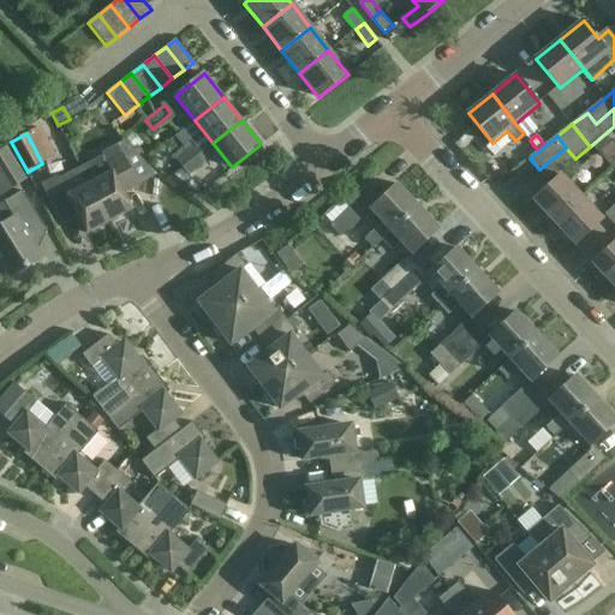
[(614,147),(607,136),(595,145),(607,161),(614,154),(614,147)]
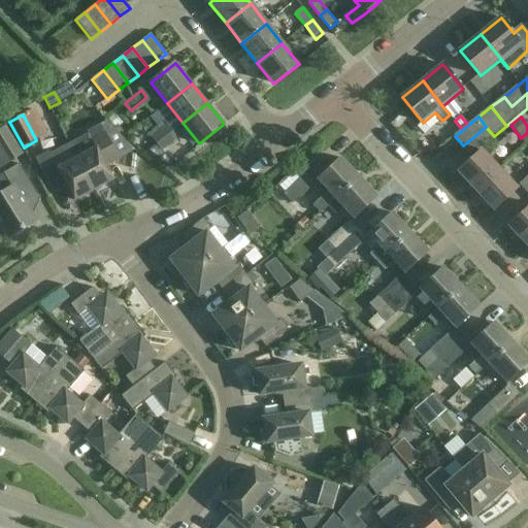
[(158,143),(173,131),(167,124),(152,137),(158,143)]
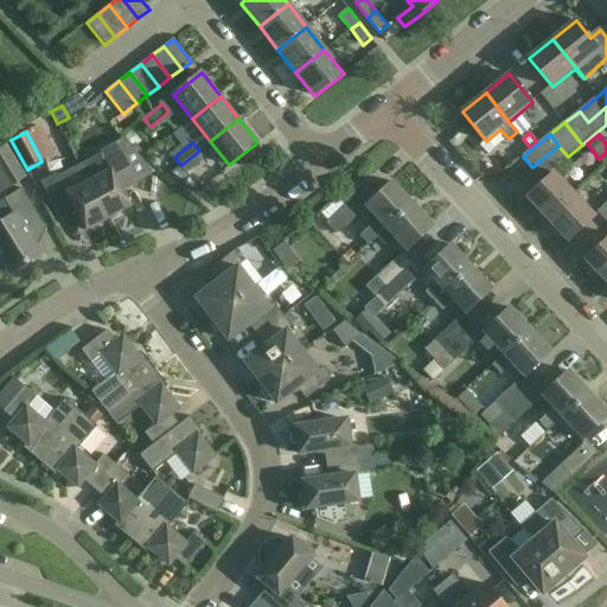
[(136,183),(121,154),(115,144),(100,152),(101,154),(80,166),(107,219),(131,208),(121,191),(136,183)]
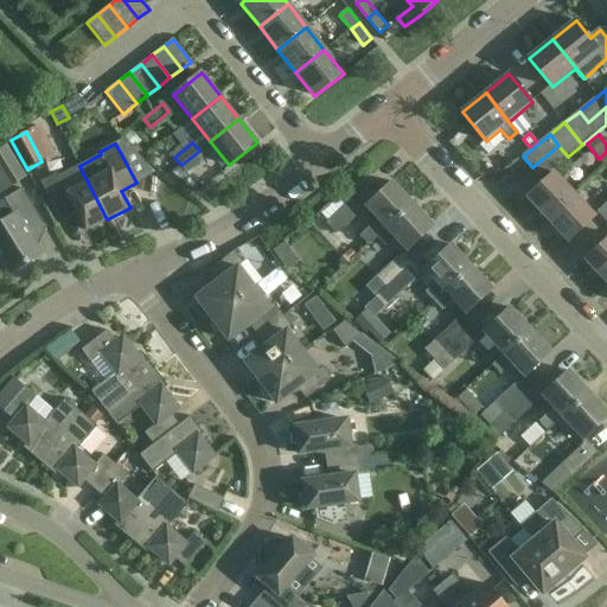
[(6,145),(0,148),(0,193),(26,177),(6,145)]
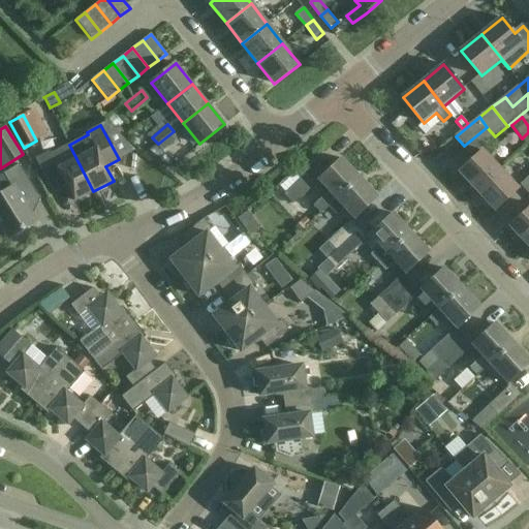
[(495,136),(487,127),(464,146),(471,155),(495,136)]
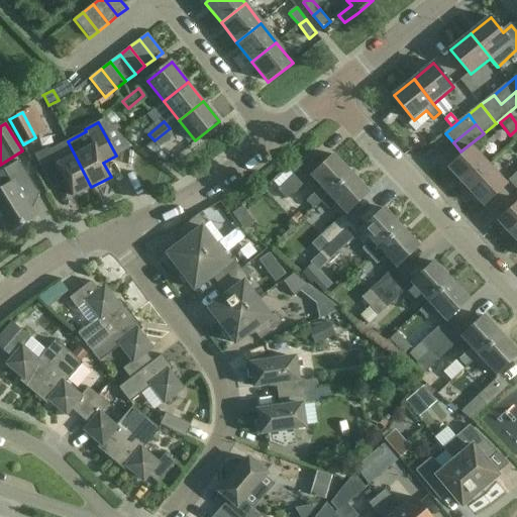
[(170,128),(154,140),(160,147),(175,134),(170,128)]
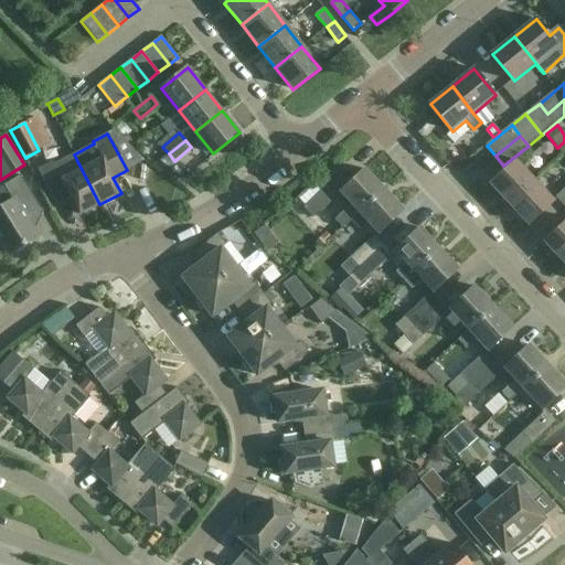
[(99,204),(74,155),(54,164),(52,162),(38,170),(57,208),(71,200),(78,215),(99,204)]
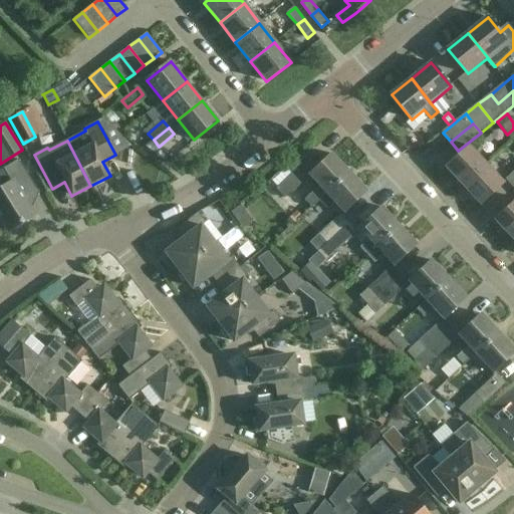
[(447,168),(464,187),(487,166),(470,147),(447,168)]
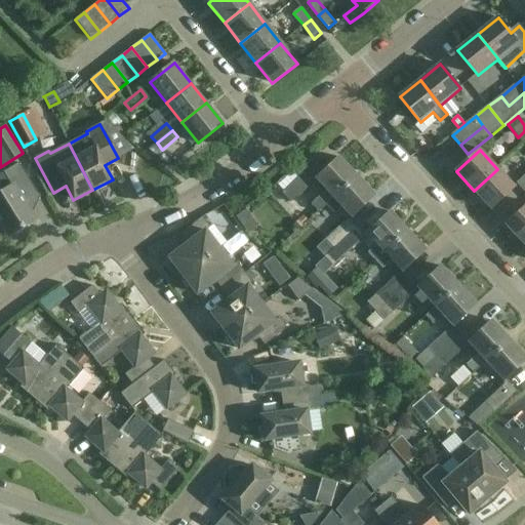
[(326,205),(333,198),(357,176),(338,158),(315,179),(326,191),(311,204),(318,212),(326,205)]
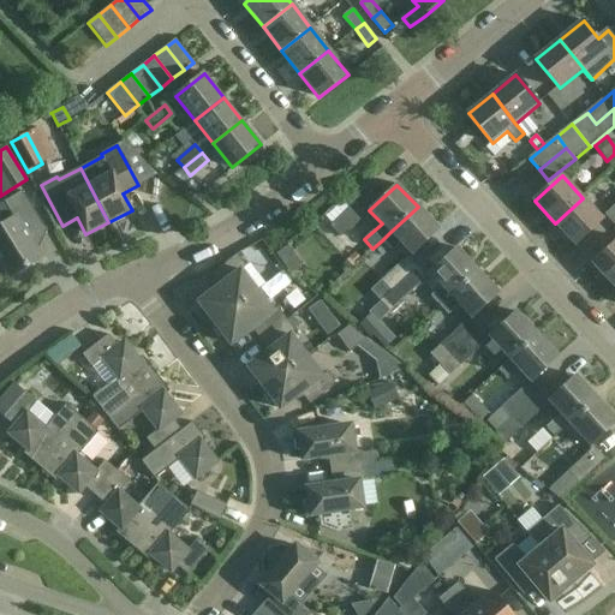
[(0,261),(10,278),(41,258),(30,243),(47,232),(22,192),(4,203),(5,203),(1,207),(0,207),(0,261)]
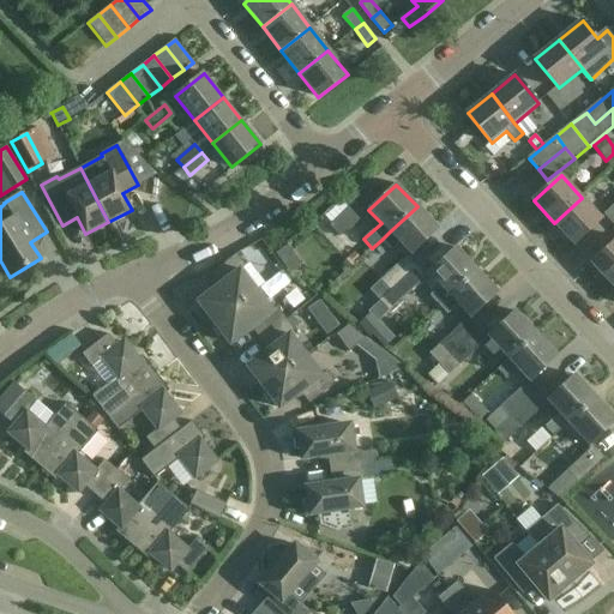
[(345,192),(321,215),(331,224),(356,202),(345,192)]
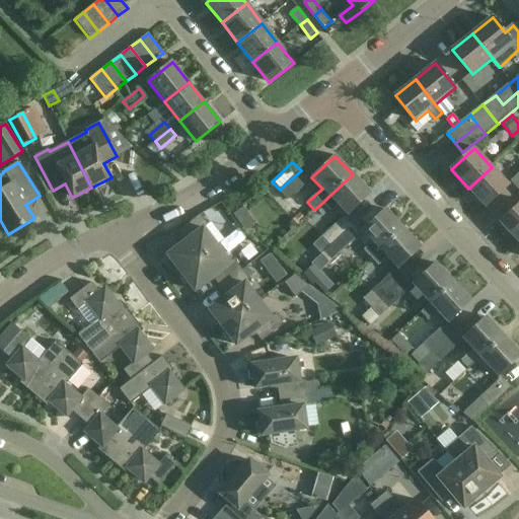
[(492,167),(468,189),(486,207),(509,186),(492,167)]
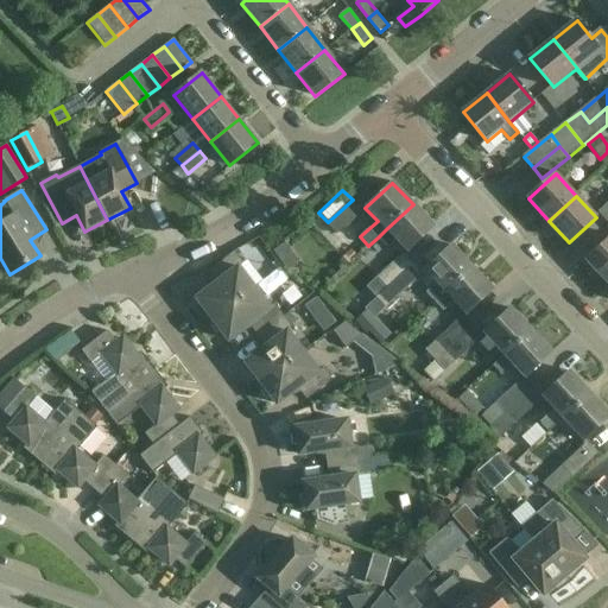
[(336,234),(362,210),(353,200),(328,222),(327,223),(336,234)]
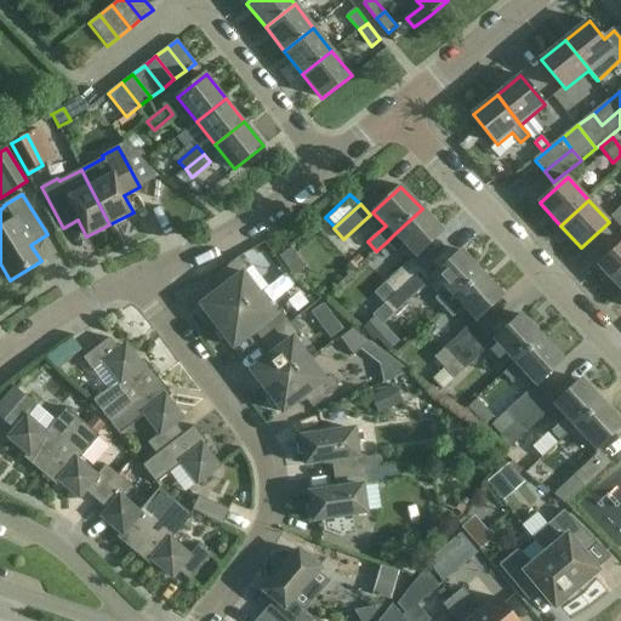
[(394,234),(386,243),(394,252),(403,244),(415,257),(443,232),(422,209),(394,234)]
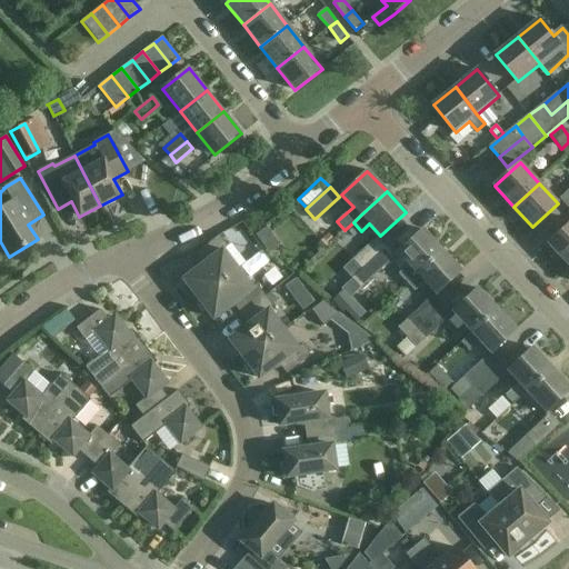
[(568,225),(548,245),(567,266),(568,262),(568,225)]
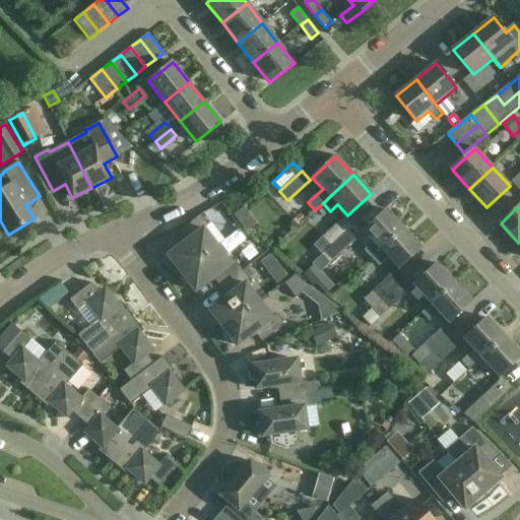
[(244,208),(235,215),(239,220),(248,214),(244,208)]
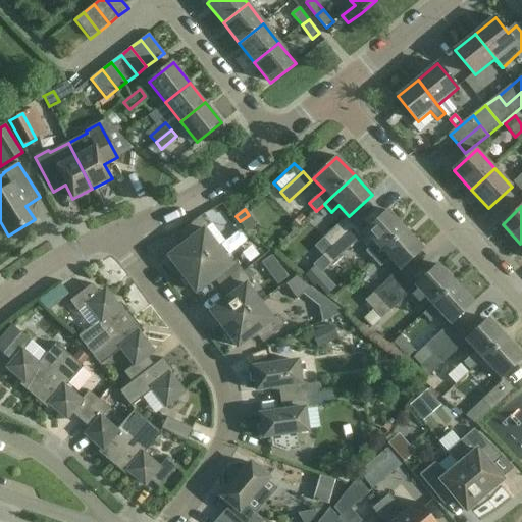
[(387,211),(364,232),(374,244),(366,252),(373,260),(405,230),(387,211)]
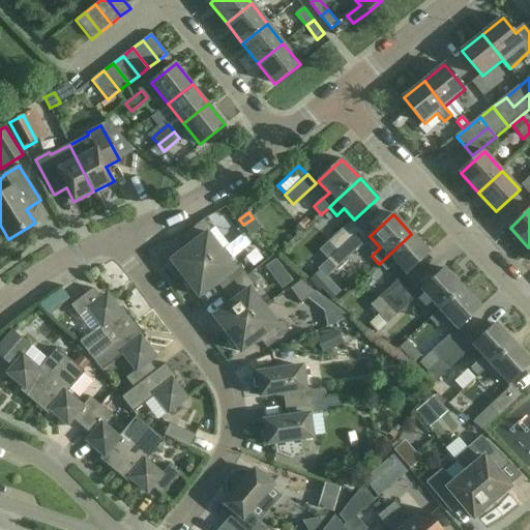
[(173,271),(181,282),(221,252),(207,234),(212,230),(204,219),(181,237),(189,246),(171,261),(176,268),(173,271)]
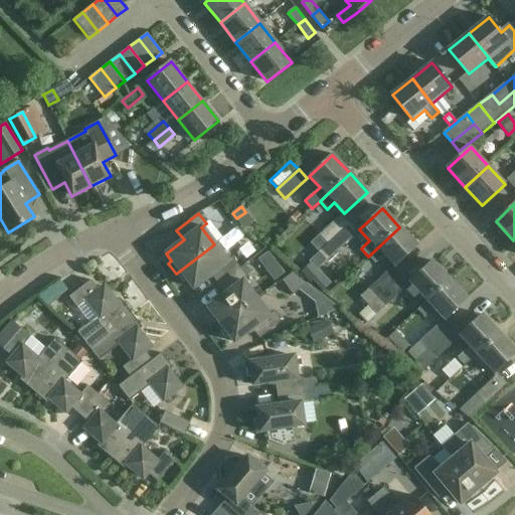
[(327,244),(349,224),(341,215),(319,235),(327,244)]
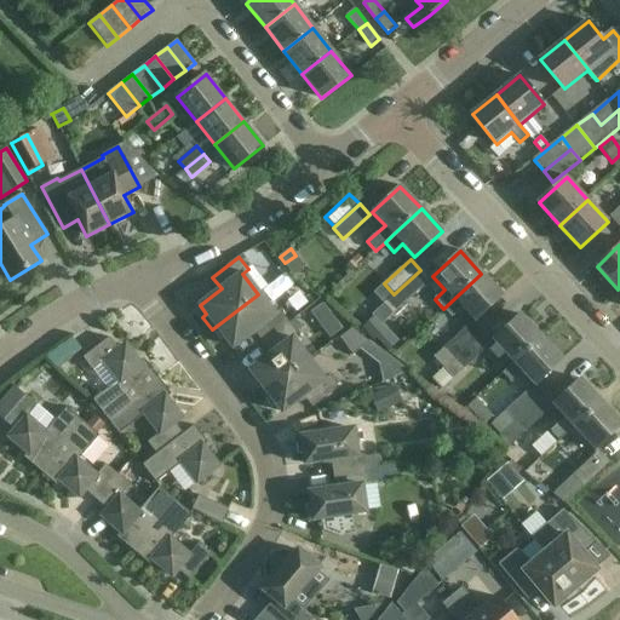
[(420,270),(394,294),(383,304),(392,315),(430,280),(420,270)]
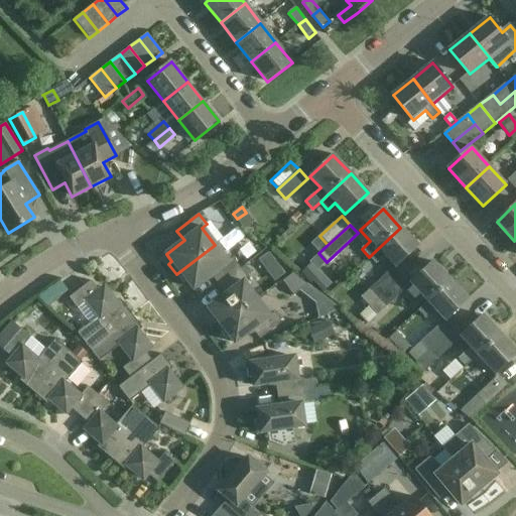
[(400,228),(369,257),(376,264),(384,256),(395,267),(417,246),(400,228)]
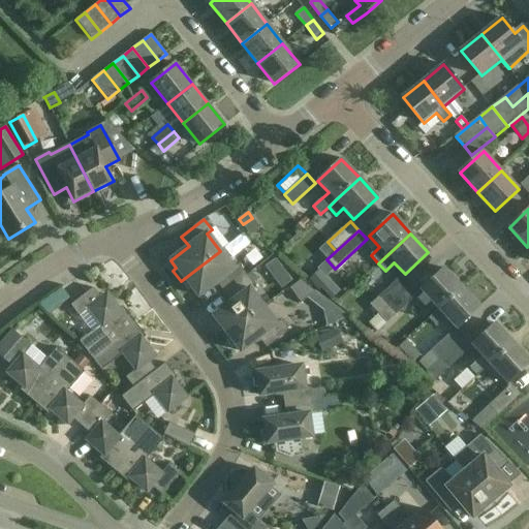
[(237,253),(244,263),(255,256),(248,246),(237,253)]
